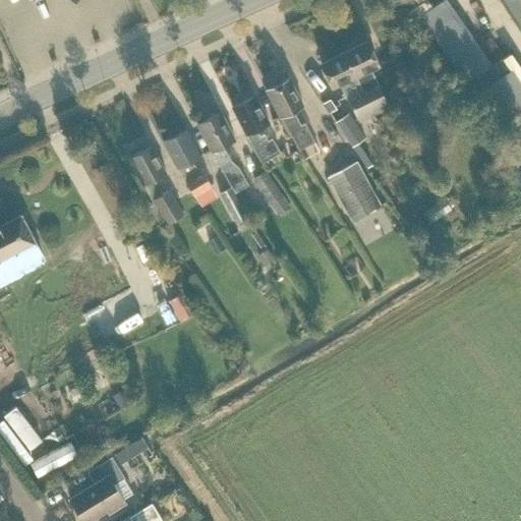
[(520,0),(502,0),(520,30),(520,0)]
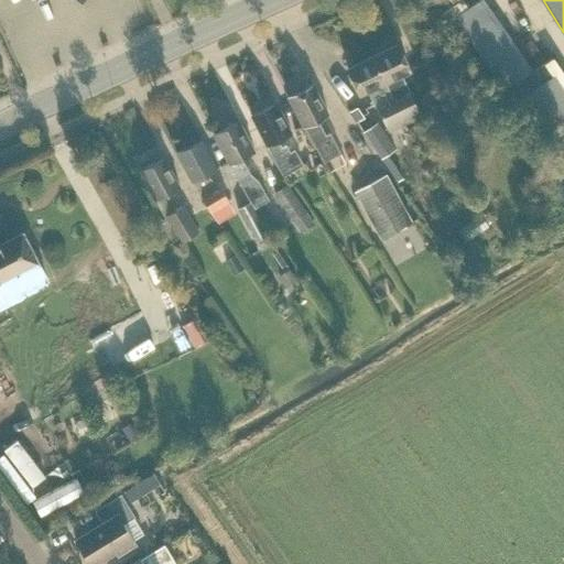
[(421,116),(401,74),(409,69),(397,44),(372,56),(383,82),(390,94),(404,123),(421,116)]
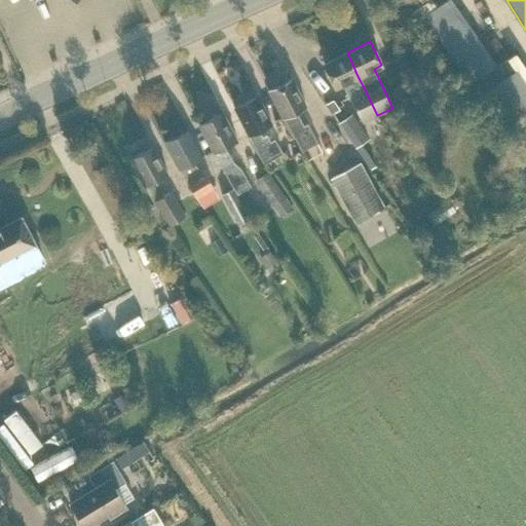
[(358,76),(347,52),(324,64),(335,87),(341,84),(349,99),(350,98),(363,122),(377,115),(364,87),(358,76)]
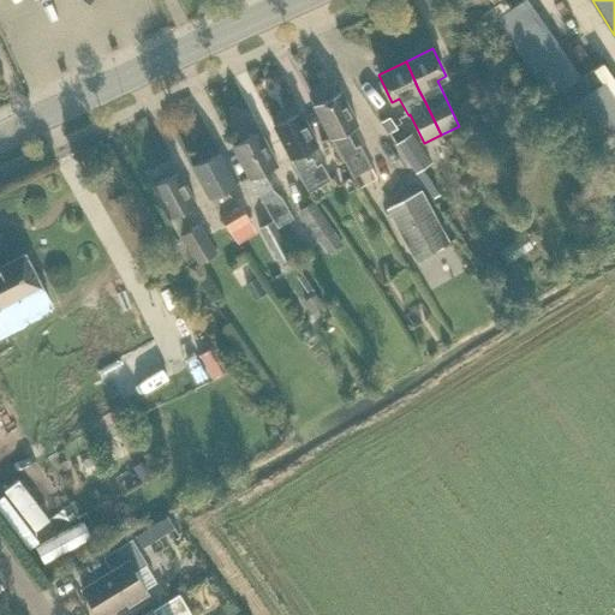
[(595,70),(562,90),(569,102),(602,82),(604,81),(597,69),(595,70)]
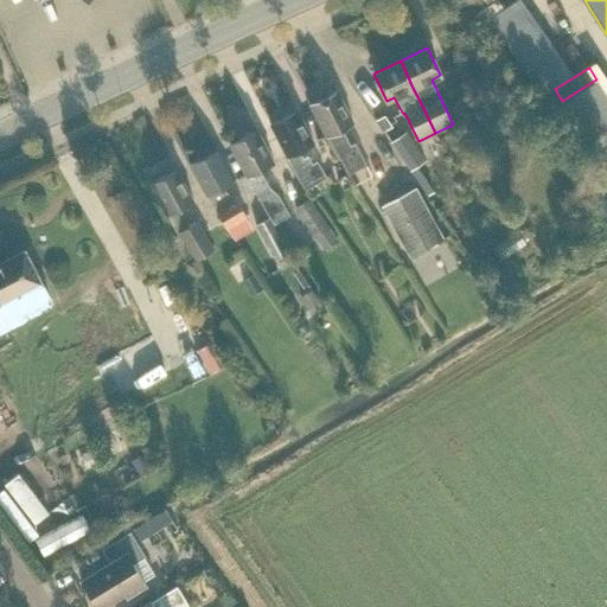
[(353,122),(337,91),(310,104),(326,136),(326,135),(334,153),(336,152),(349,174),(366,164),(355,141),(347,146),(339,129),(353,122)]
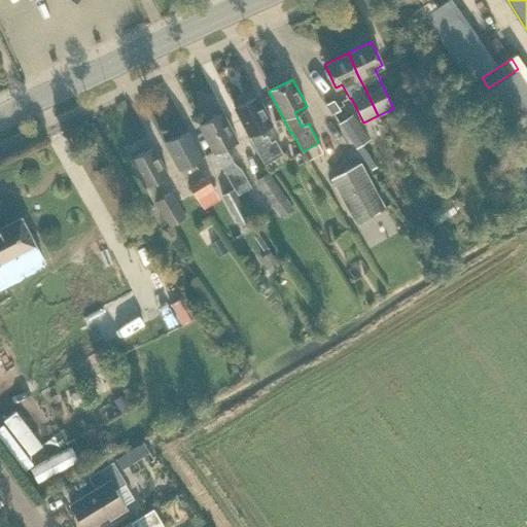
[(248,135),(256,151),(265,164),(265,165),(283,155),(275,141),(271,143),(268,136),(264,138),(259,130),(272,124),(257,96),(234,108),(248,135)]
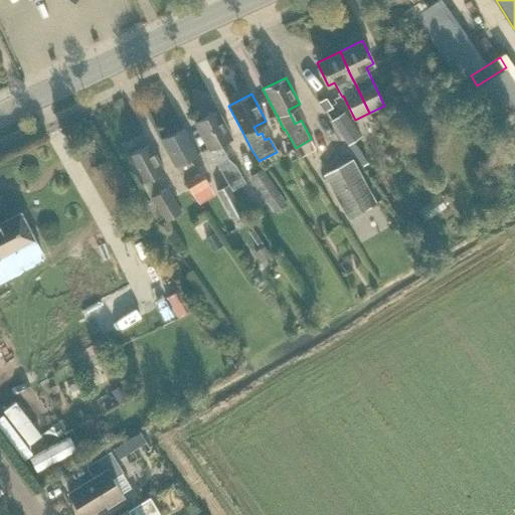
[(326,98),(319,102),(325,112),(332,108),(326,98)]
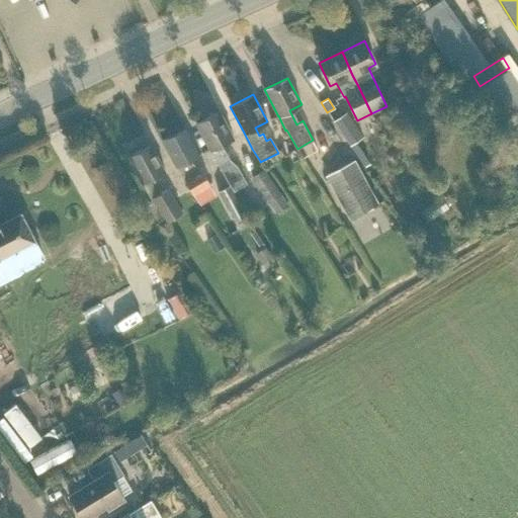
[(233,191),(247,183),(237,166),(229,160),(221,144),(233,138),(220,111),(195,123),(217,162),(233,191)]
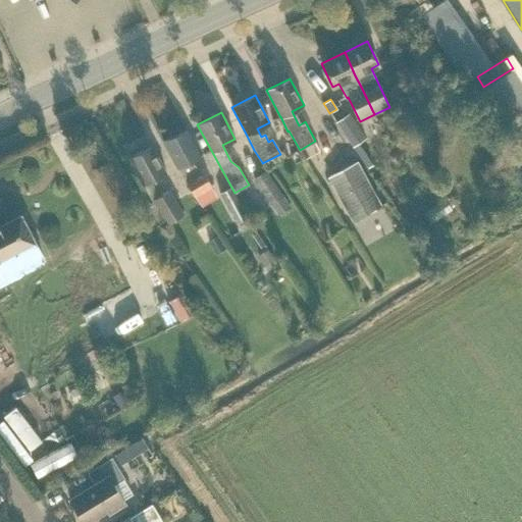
[(365,138),(348,112),(334,121),(351,147),(365,138)]
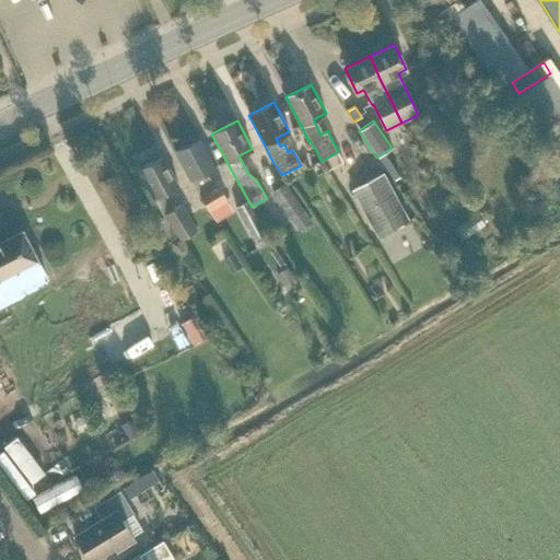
[(199,197),(208,210),(216,223),(234,212),(218,185),(203,174),(214,167),(199,139),(175,151),(199,197)]
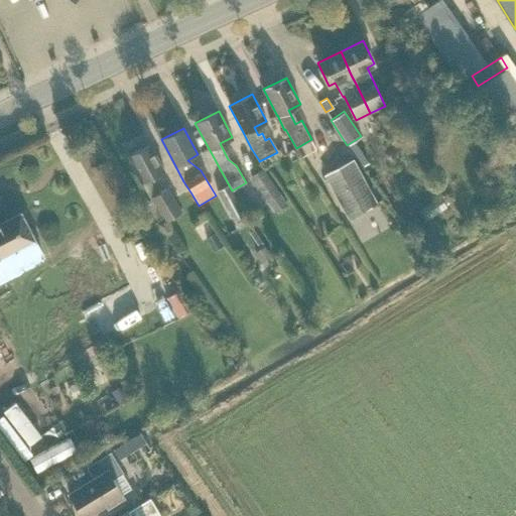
[(151,198),(166,221),(181,211),(165,187),(161,190),(154,176),(164,170),(150,144),(127,156),(141,182),(150,199),(151,198)]
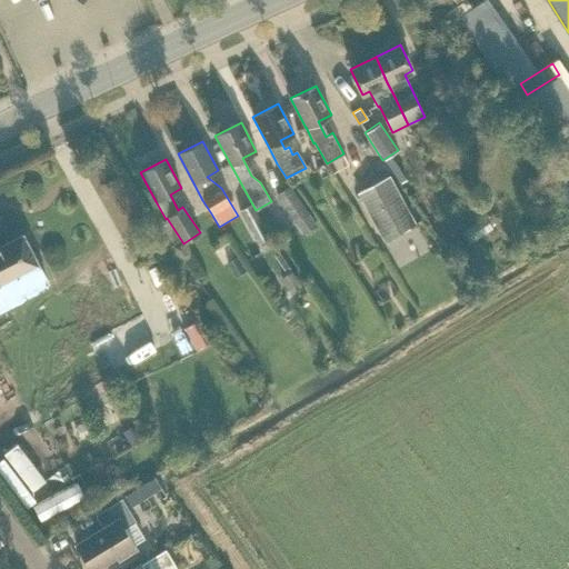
[(568,160),(557,171),(568,185),(568,160)]
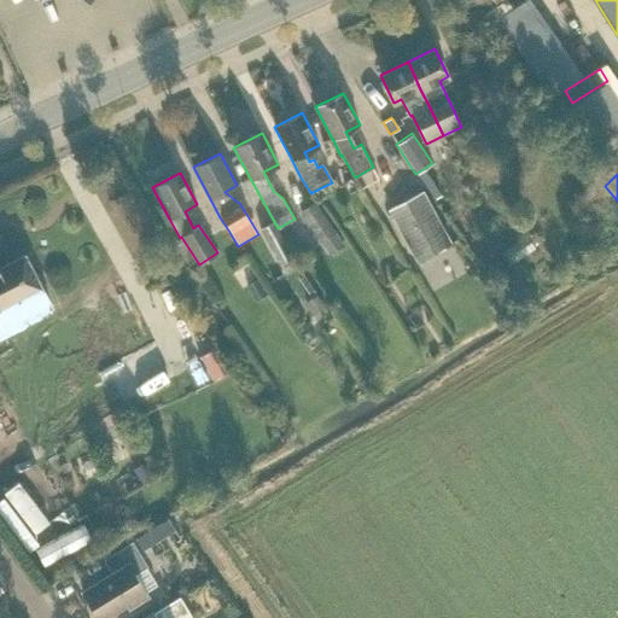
[(450,243),(421,191),(389,209),(418,262),(450,243)]
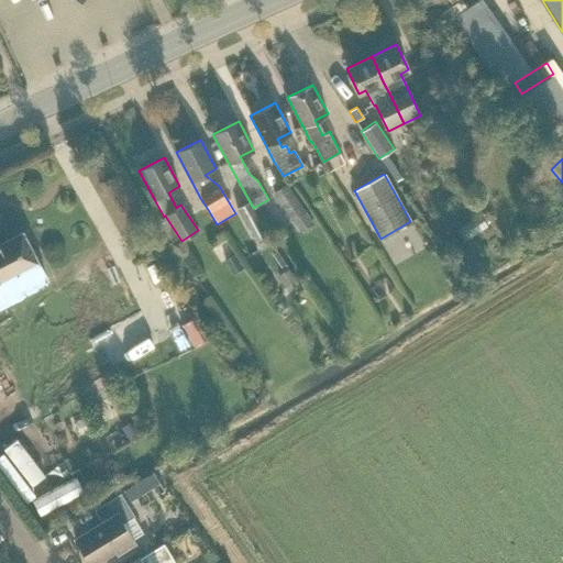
[(274,195),(291,220),(299,232),(312,223),(305,211),(286,186),(274,195)]
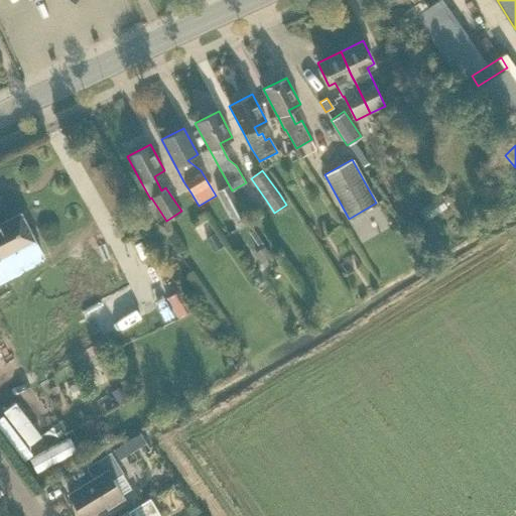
[(218,191),(226,207),(233,223),(244,217),(229,185),(218,191)]
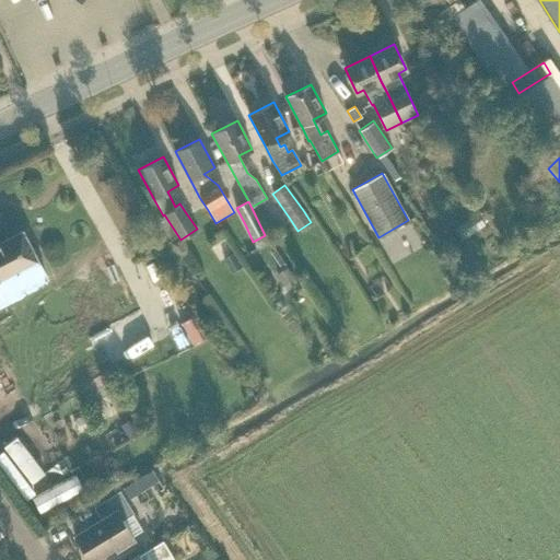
[(22,231),(0,242),(0,302),(47,279),(22,231)]
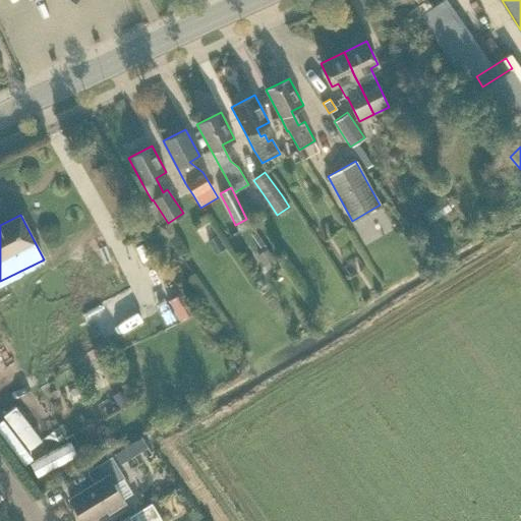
[(216,253),(225,247),(218,235),(208,241),(216,253)]
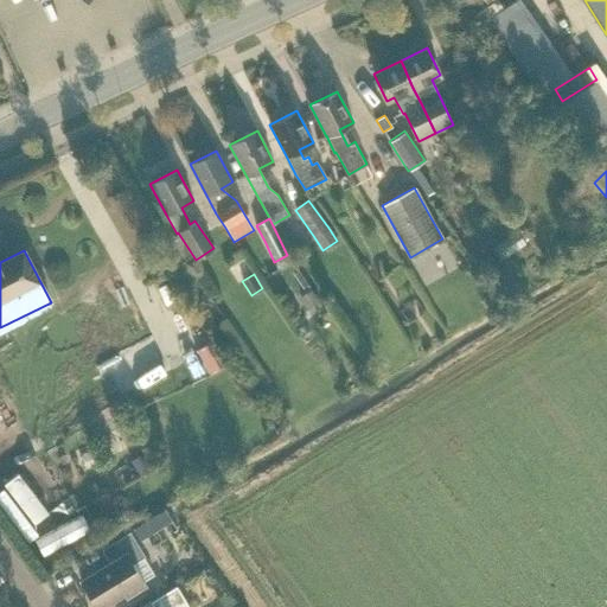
[(299,298),(307,310),(319,302),(311,289),(299,298)]
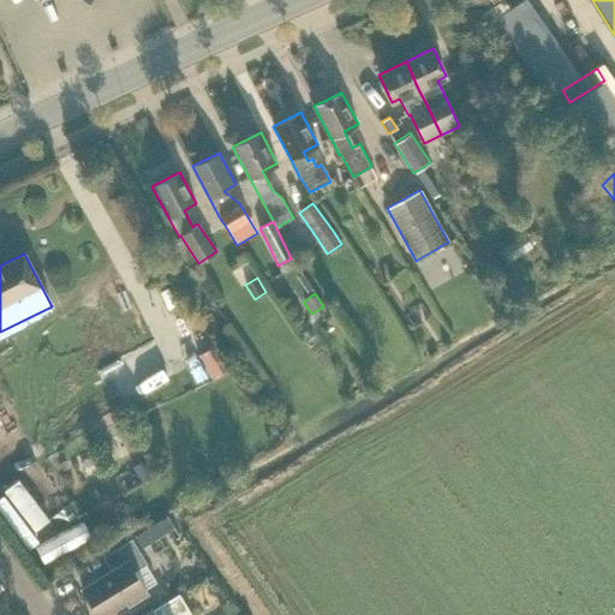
[(155,500),(161,493),(148,479),(141,487),(155,500)]
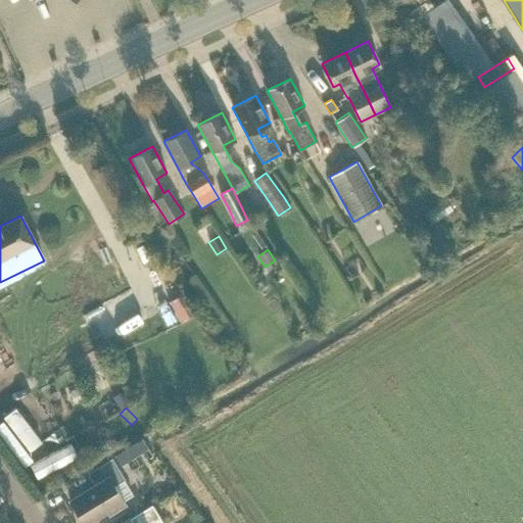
[(125,506),(123,502),(133,495),(124,480),(125,479),(114,463),(111,459),(88,473),(95,485),(69,501),(83,522),(88,522),(106,512),(108,515),(125,506)]
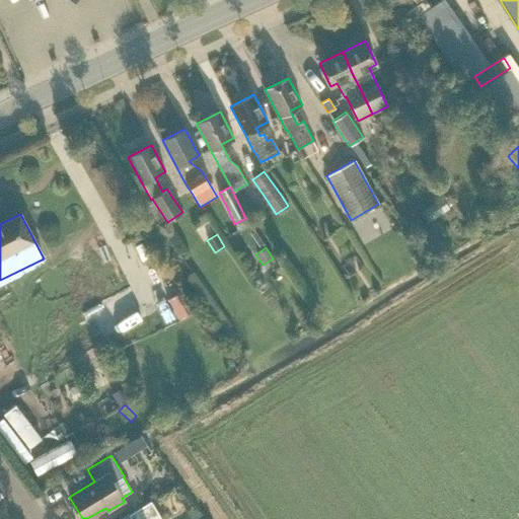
[(161,518),(150,501),(128,514),(130,518),(161,518)]
